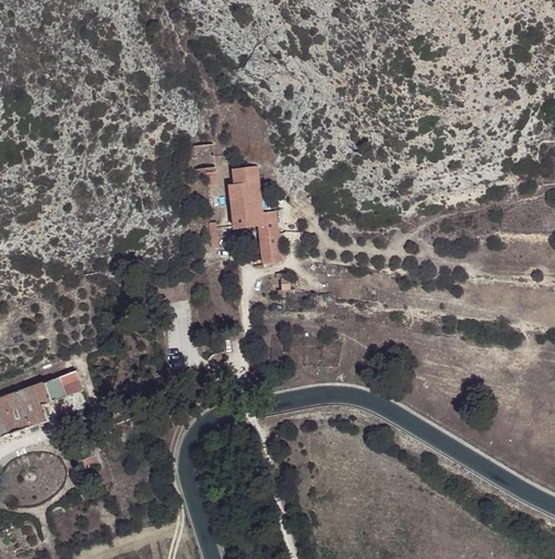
[(235,170),(236,183),(259,182),(257,168),(244,169),(235,170)]
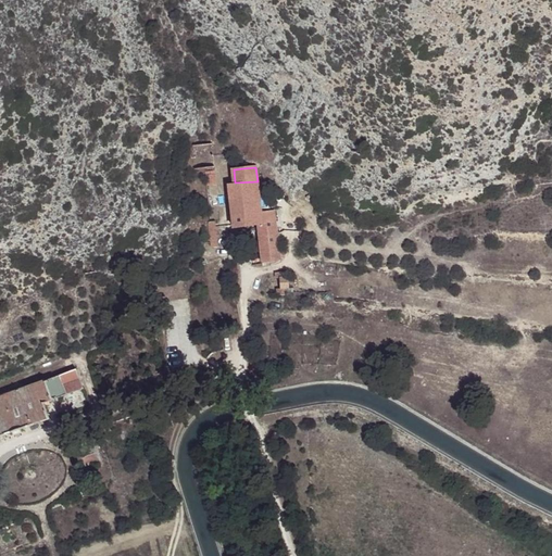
[(207,205),(208,205),(212,205),(216,204),(213,169),(203,171),(207,205)]
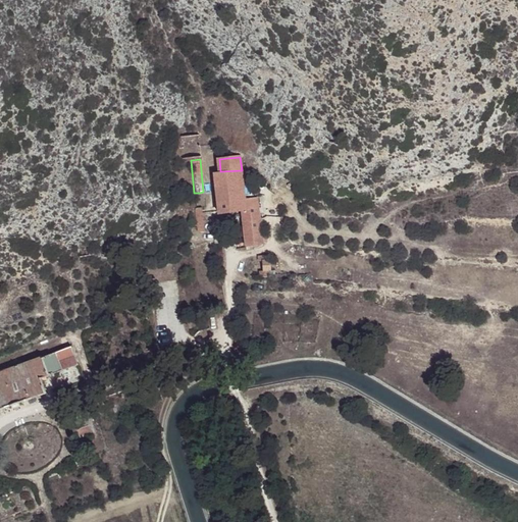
[(242,170),(220,171),(213,172),(218,213),(240,211),(246,246),(262,243),(256,197),(245,198),(242,170)]
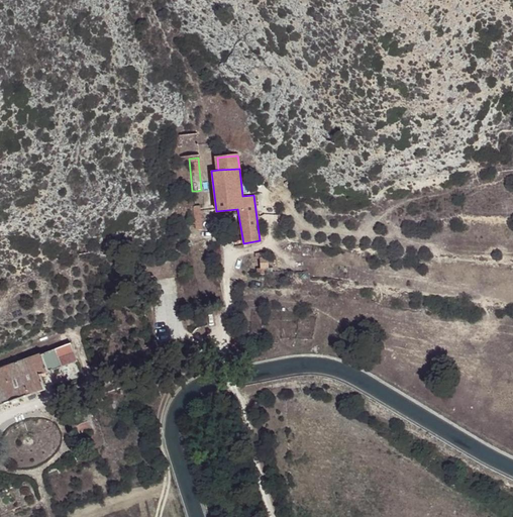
[(183,229),(200,228),(192,198),(191,198),(193,221),(186,222),(183,222),(183,229)]
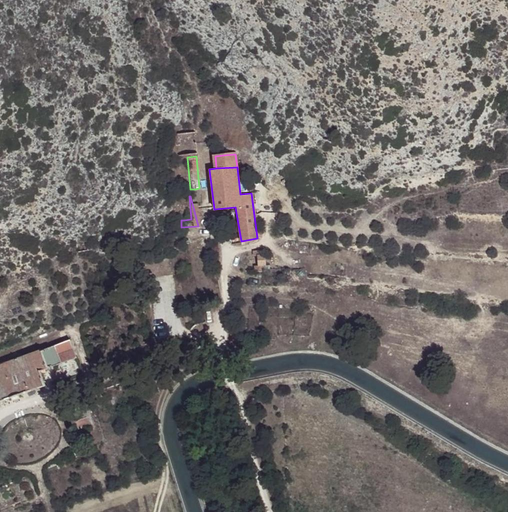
[(190,196),(198,226),(196,196),(191,196),(190,196)]
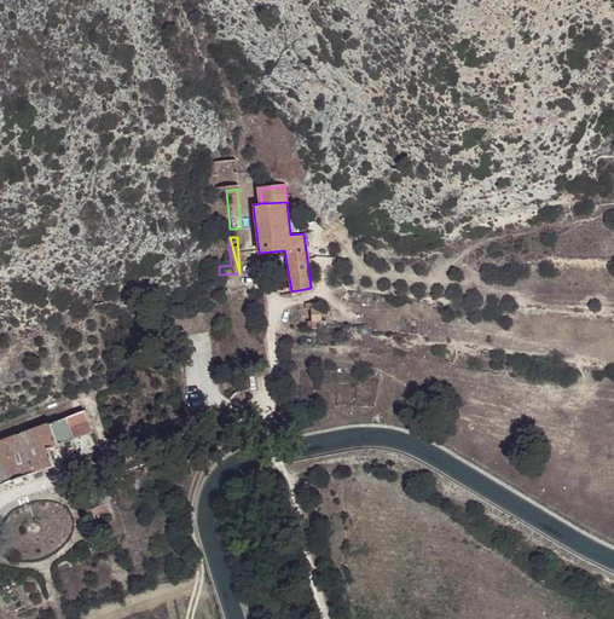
[(81,412),(62,418),(68,441),(88,434),(81,412)]
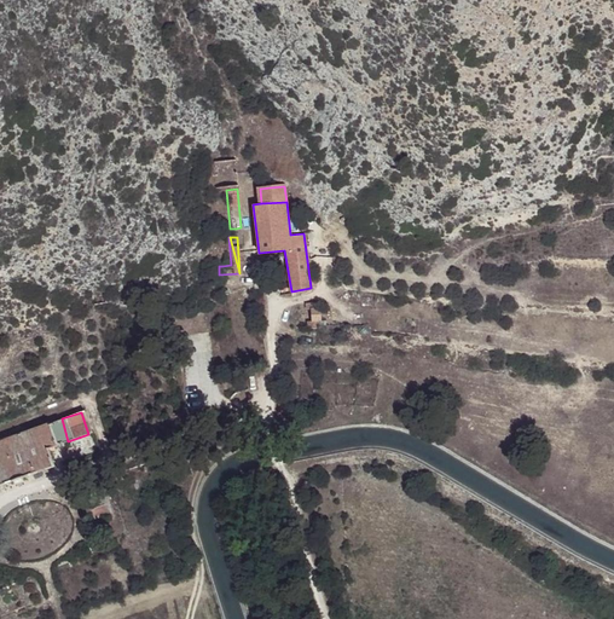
[(62,418),(46,423),(54,445),(68,441),(62,418)]
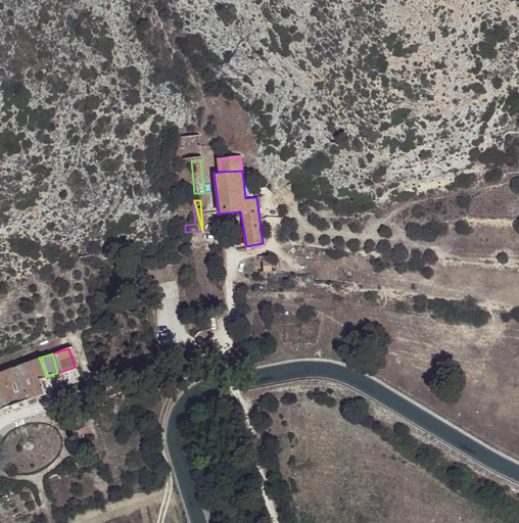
[(46,376),(39,358),(0,371),(0,409),(44,394),(38,379),(46,376)]
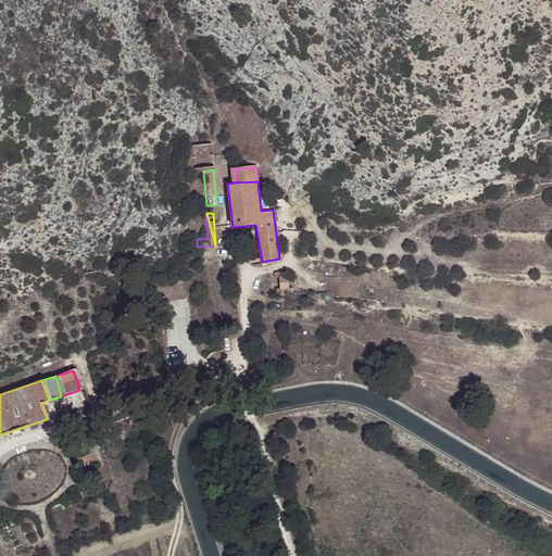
[(102,433),(110,430),(110,428),(108,421),(99,426),(102,433)]
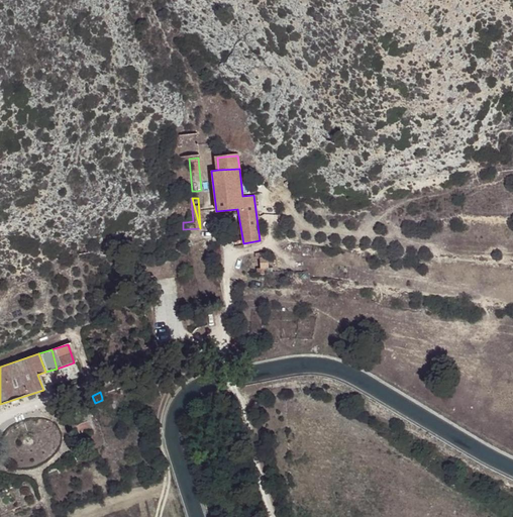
[(84,420),(73,424),(75,429),(87,425),(84,420)]
